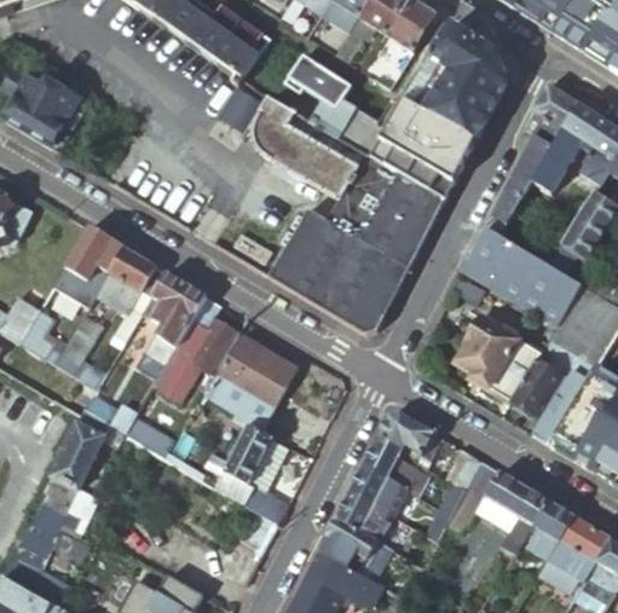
[(134,0),(238,74),(243,77),(270,97),(350,143),(367,116),(330,93),(321,107),(254,59),(273,32),(223,0),(134,0)]
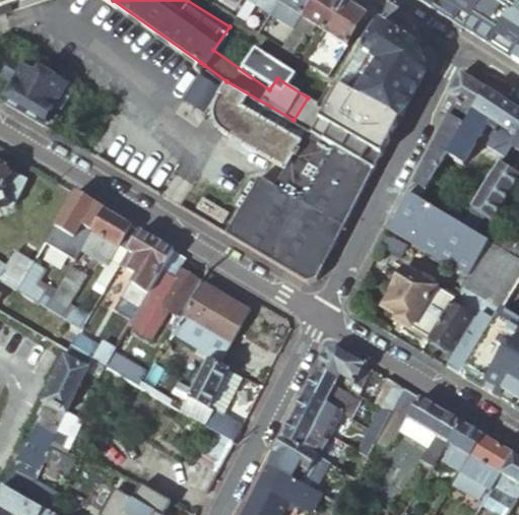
[(256,0),(271,10),(273,6),(277,0),(256,0)]
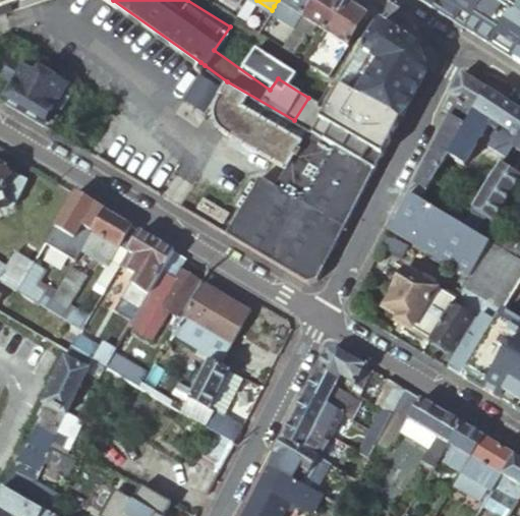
[(278,0),(274,6),(288,15),(293,7),(282,0),(278,0)]
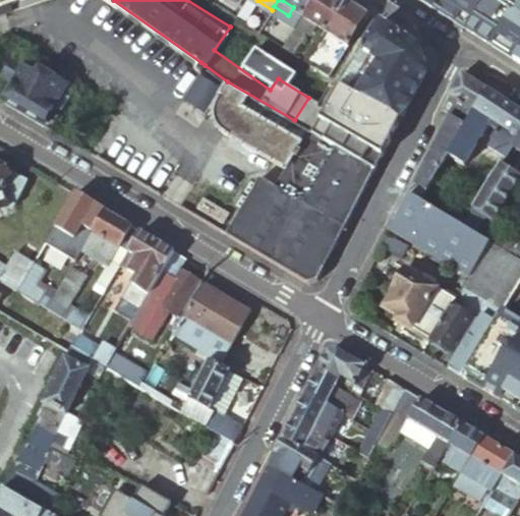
[(282,0),(293,7),(302,13),(310,0),(282,0)]
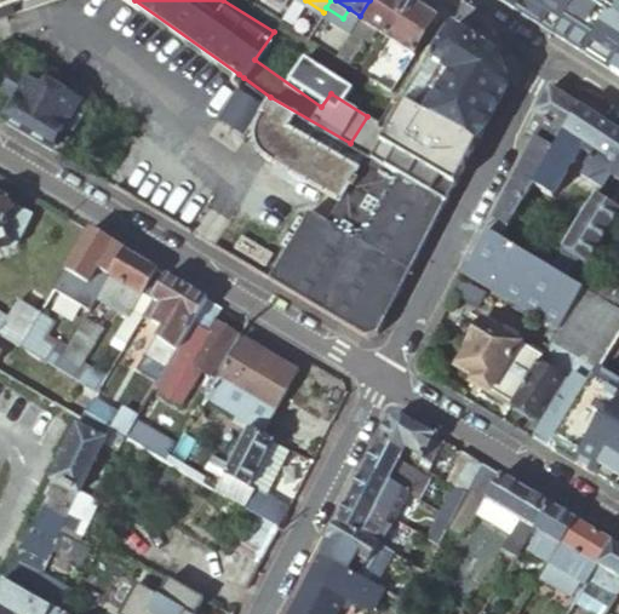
[(370,0),(360,16),(377,27),(387,33),(407,0),(370,0)]
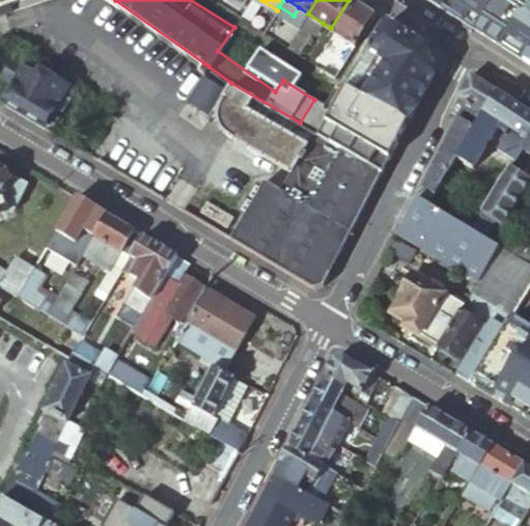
[(375,12),(357,0),(349,0),(331,28),(355,44),(375,12)]
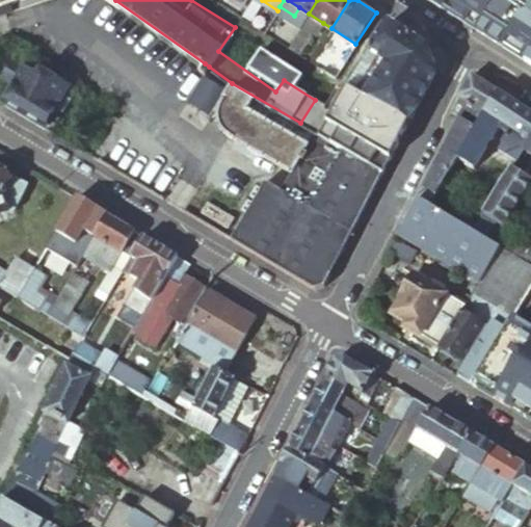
[(435,0),(530,60),(530,0),(435,0)]
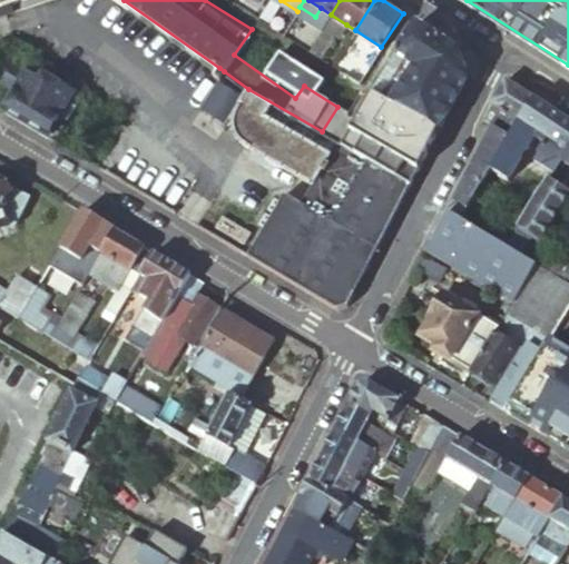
[(10,1),(0,5),(0,13),(12,9),(10,1)]
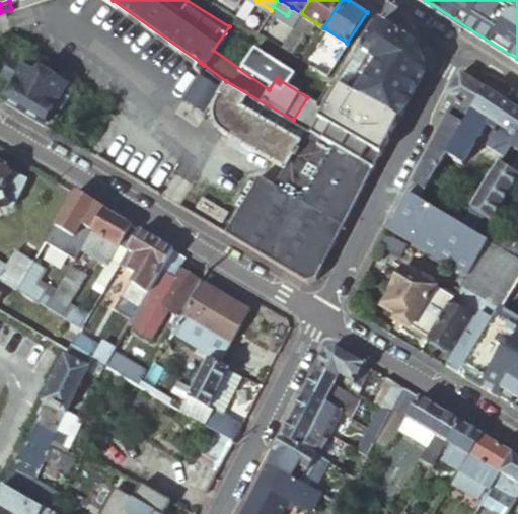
[(315,22),(301,13),(299,17),(306,22),(303,27),(305,29),(309,31),(315,22)]
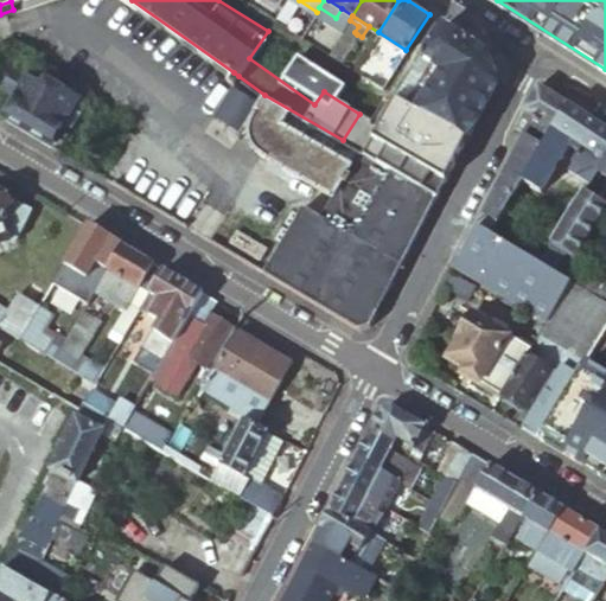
[(350,20),(331,51),(343,59),(357,34),(355,32),(358,26),(350,20)]
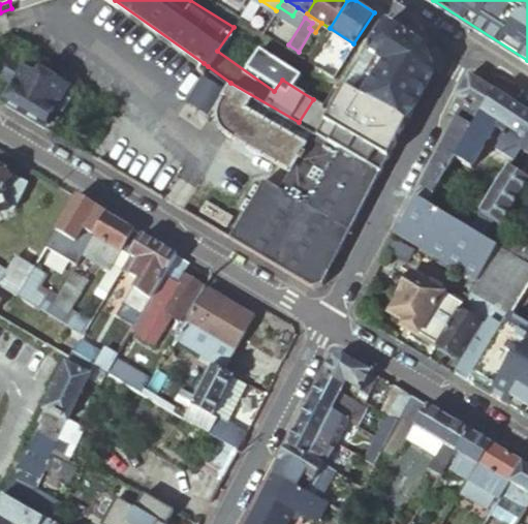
[(428,47),(386,20),(346,84),(408,118),(434,67),(428,47)]
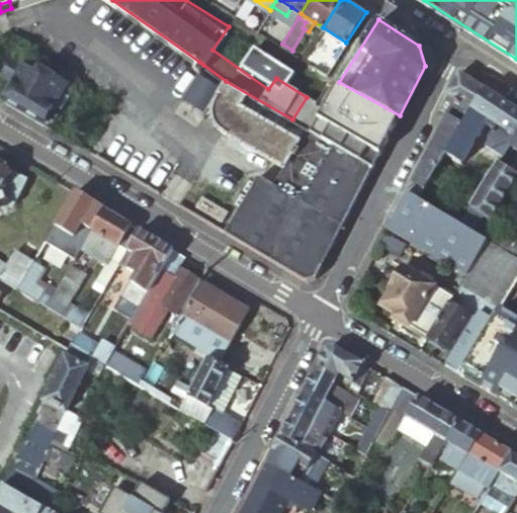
[(346,43),(323,27),(320,32),(330,38),(343,48),(346,43)]
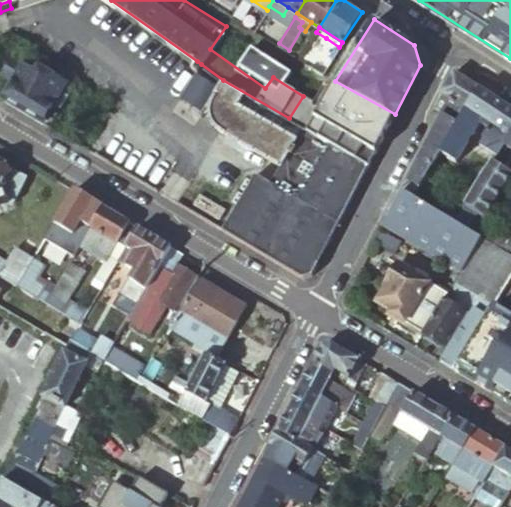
[(339,47),(326,38),(311,63),(324,72),(339,47)]
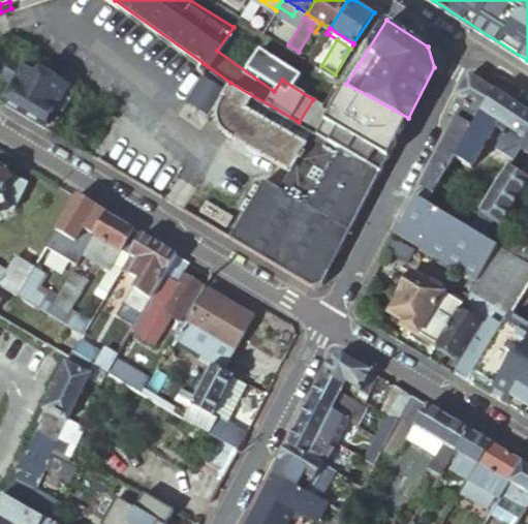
[(4,100),(44,124),(47,121),(48,122),(54,121),(58,114),(56,110),(54,109),(68,84),(41,67),(37,72),(12,58),(2,74),(14,83),(12,86),(10,85),(9,87),(11,88),(4,100)]
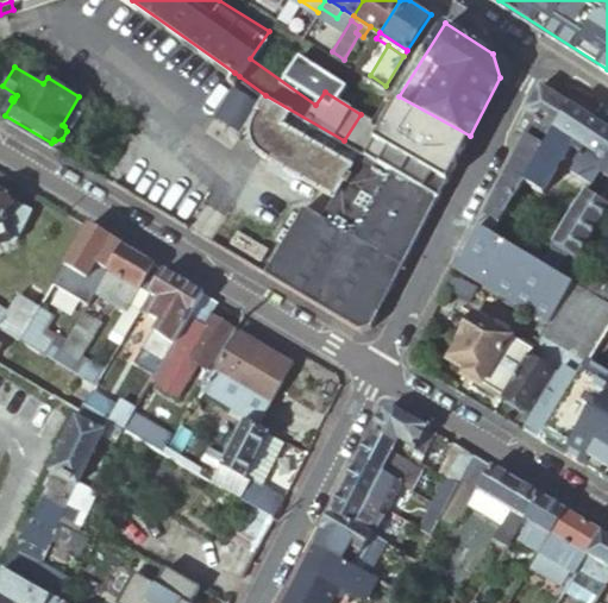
[(545,144),(570,102),(540,83),(516,129),(526,133),(545,144)]
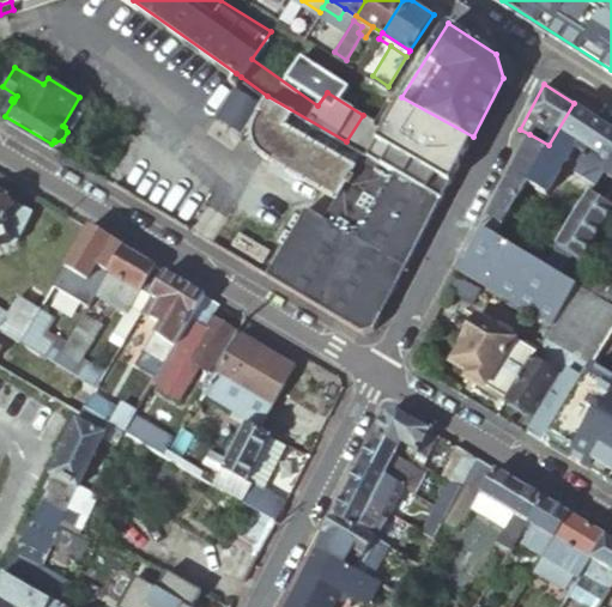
[(395,170),(365,153),(346,141),(267,96),(260,108),(262,109),(256,120),(255,122),(254,126),(253,129),(253,133),(253,135),(254,139),(256,144),(259,147),(261,151),(265,152),(338,195),(352,171),(375,186),(379,181),(387,187),(395,170)]
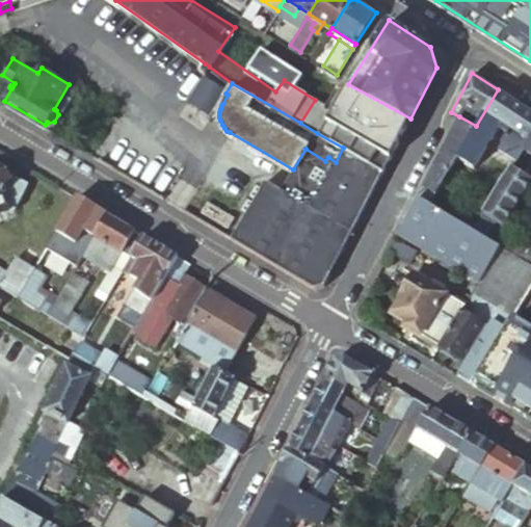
[(525,146),(530,135),(530,109),(498,89),(476,126),(458,156),(475,166),(501,126),(510,131),(500,147),(518,158),(525,146)]
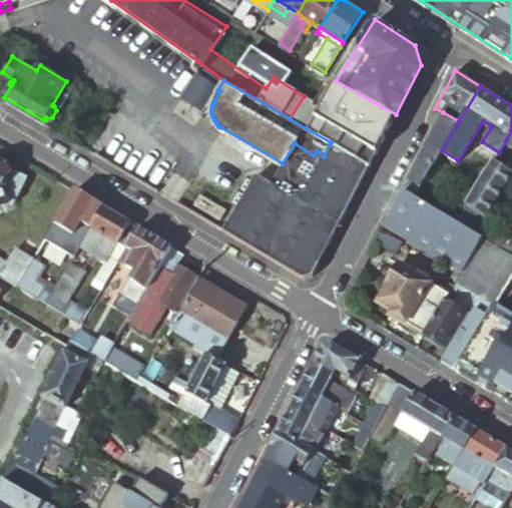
[(443,112),(404,187),(415,194),(421,185),(422,182),(436,160),(442,150),(459,121),(443,112)]
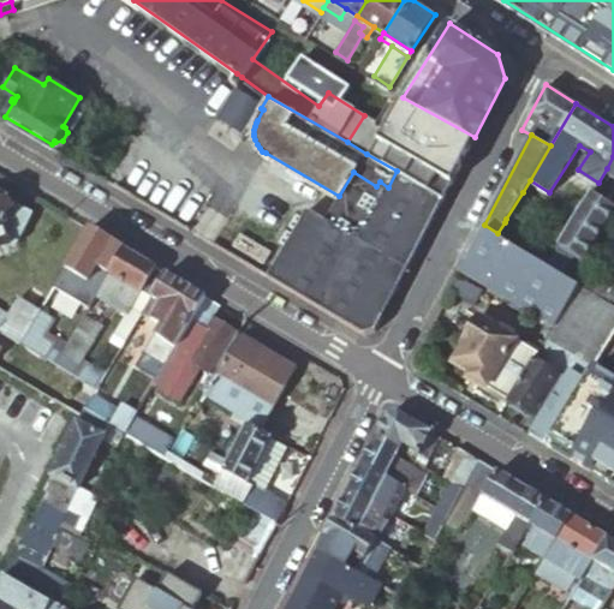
[(443,197),(397,171),(388,187),(380,181),(376,186),(353,172),(339,196),(345,199),(337,215),(329,212),(326,216),(308,207),(268,274),(365,332),(375,328),(443,197)]
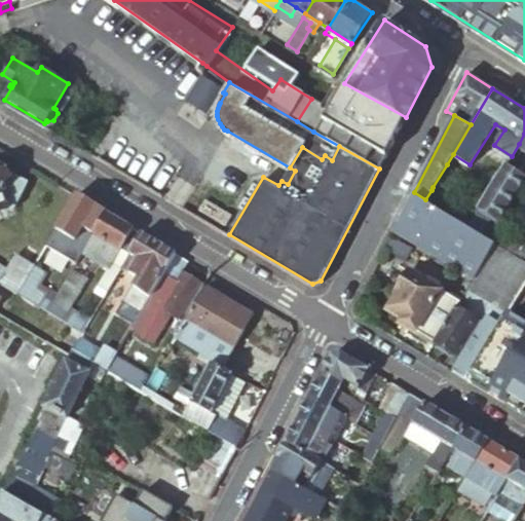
[(432,190),(425,199),(467,225),(505,164),(492,156),(458,210),(449,205),(450,201),(432,190)]
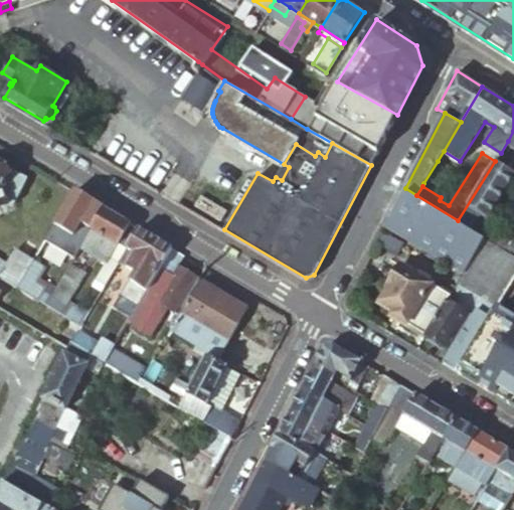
[(497,159),(495,161),(458,220),(471,227),(481,211),(488,215),(513,173),(513,170),(497,159)]
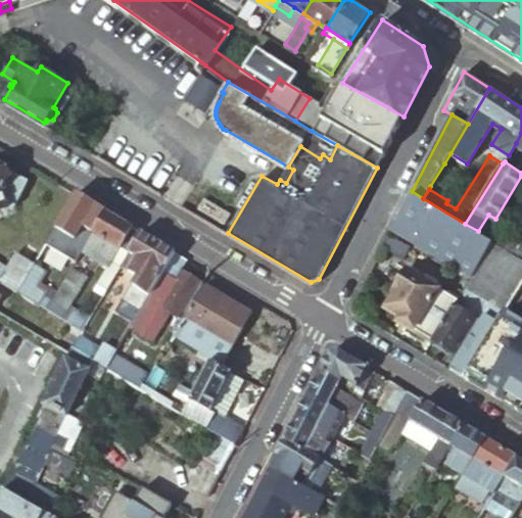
[(458,173),(444,163),(430,186),(444,194),(458,173)]
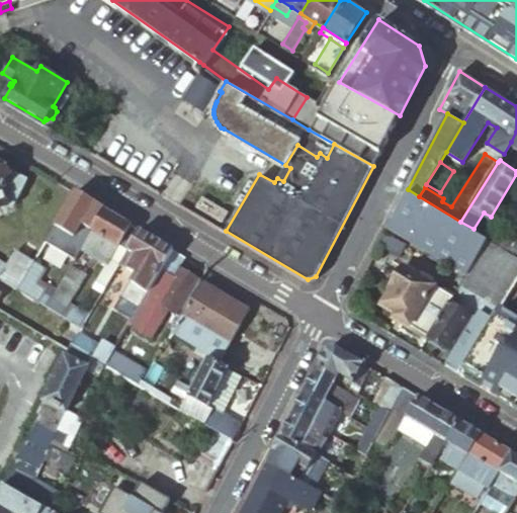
[(290,168),(285,165),(277,178),(283,181),(290,168)]
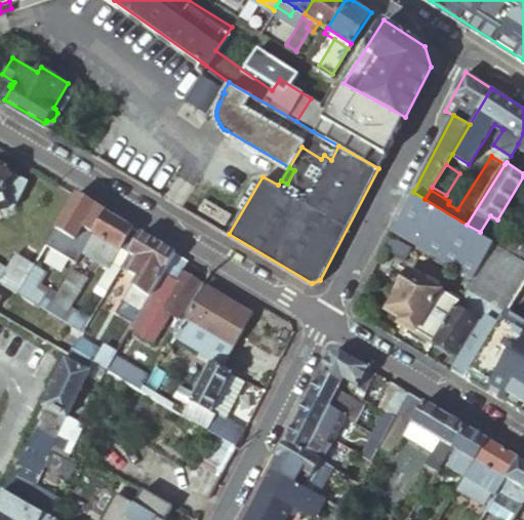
[(0,209),(6,207),(14,204),(27,177),(10,168),(7,173),(0,169),(0,209)]
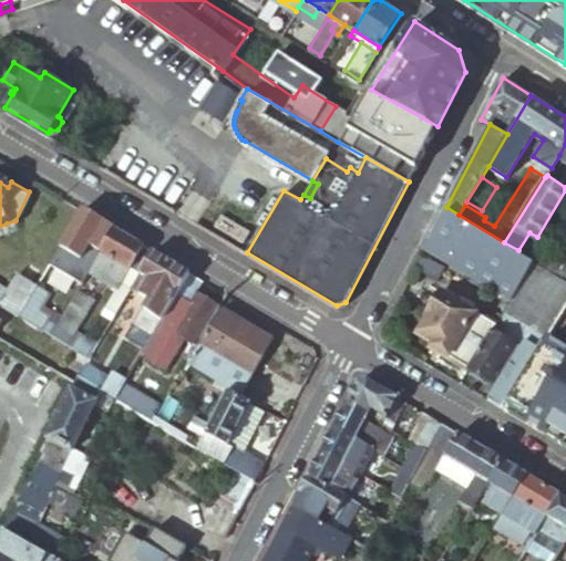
[(82,206),(60,242),(80,256),(76,262),(88,269),(114,225),(82,206)]
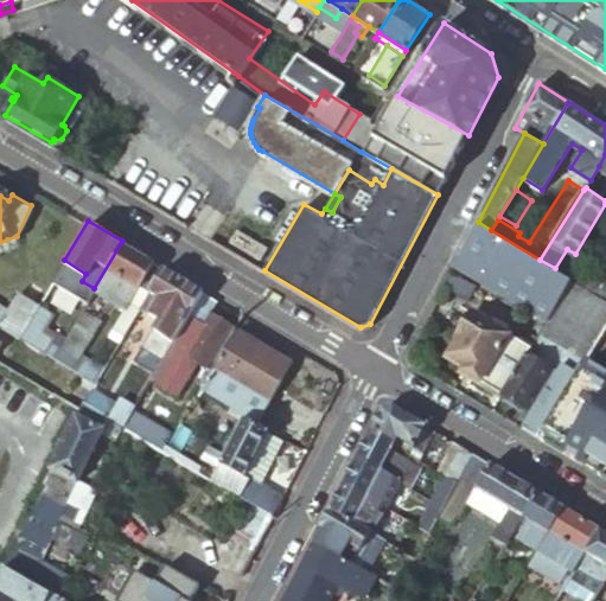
[(491,230),(478,222),(455,264),(547,320),(572,279),(563,274),(555,268),(540,260),(491,230)]
